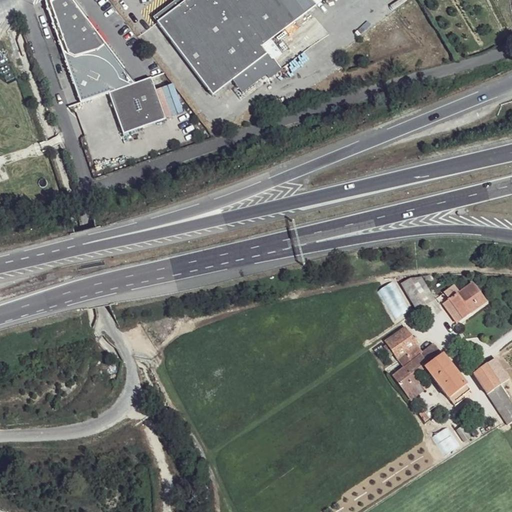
[(271,40),(285,29),(317,5),(313,0),(185,0),(158,21),(213,94),(234,78),(267,53),(273,60),(274,60),(277,58),(282,54),(276,46),(271,40)]
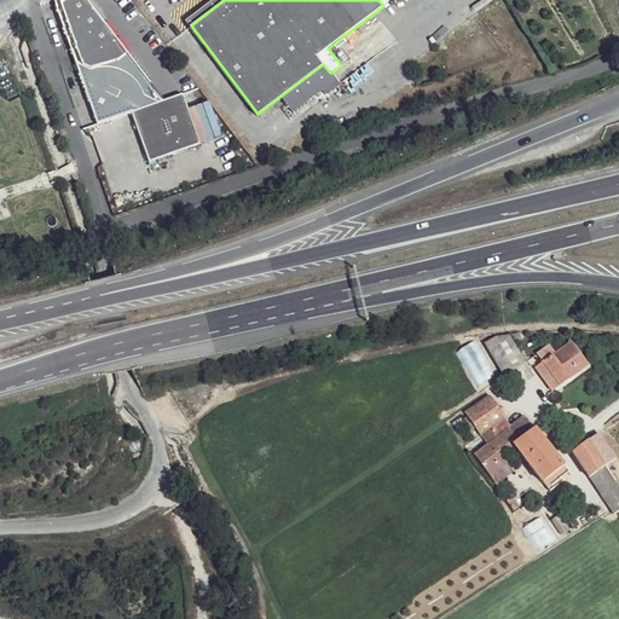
[(345,35),(328,48),(334,56),(350,41),(345,35)]
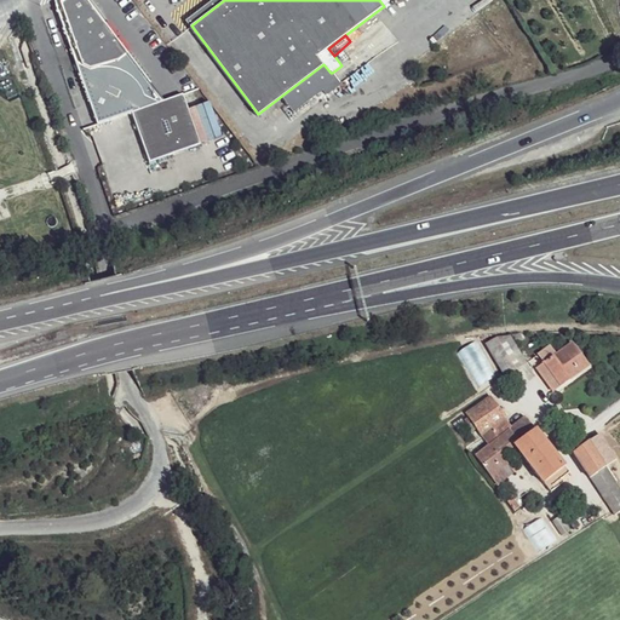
[(92,70),(78,64),(99,125),(135,115),(151,164),(202,148),(185,96),(165,104),(149,97),(144,87),(138,80),(132,74),(120,68),(110,68),(98,68),(92,70)]
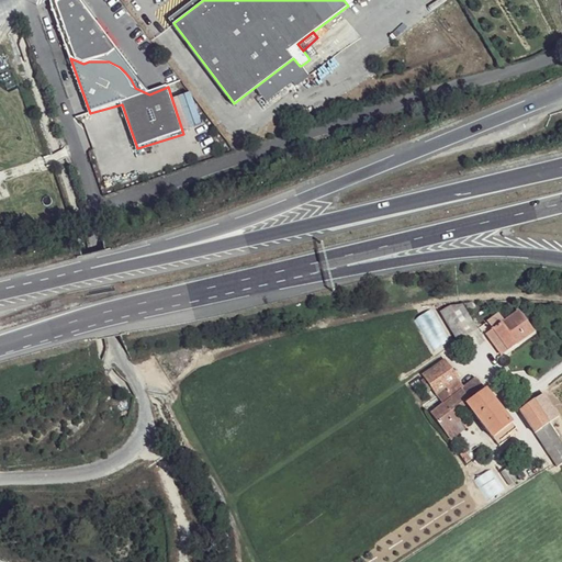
[(293,58),(257,86),(268,100),(294,80),(298,85),(308,76),(301,66),(300,66),(293,58)]
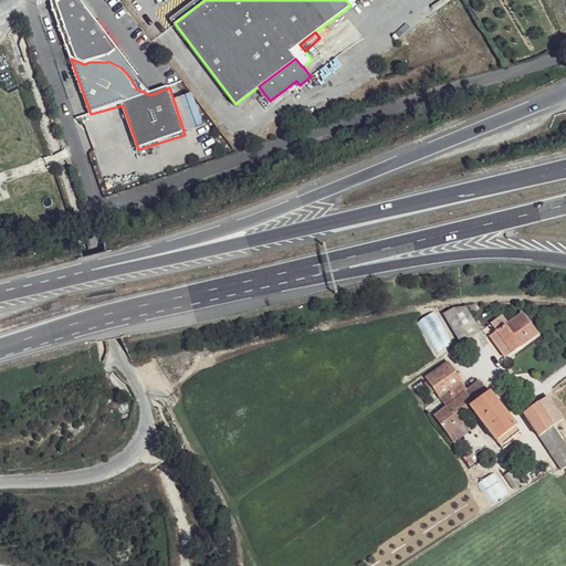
[(314,74),(306,64),(303,66),(311,76),(314,74)]
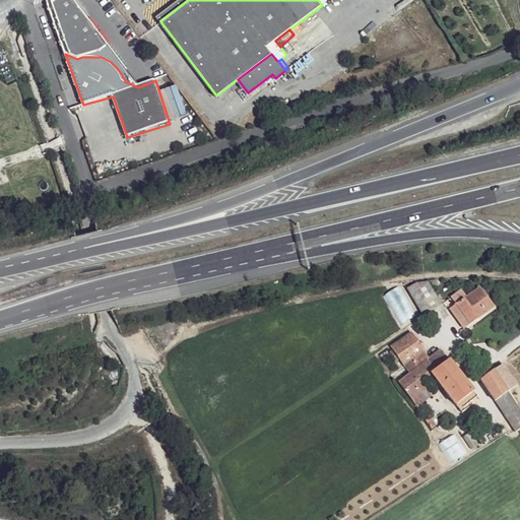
[(62,87),(68,108),(79,105),(73,84),(62,87)]
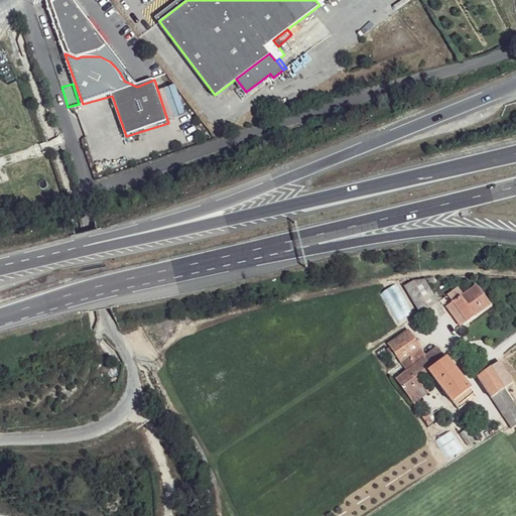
[(404,284),(416,311),(435,303),(423,276),(404,284)]
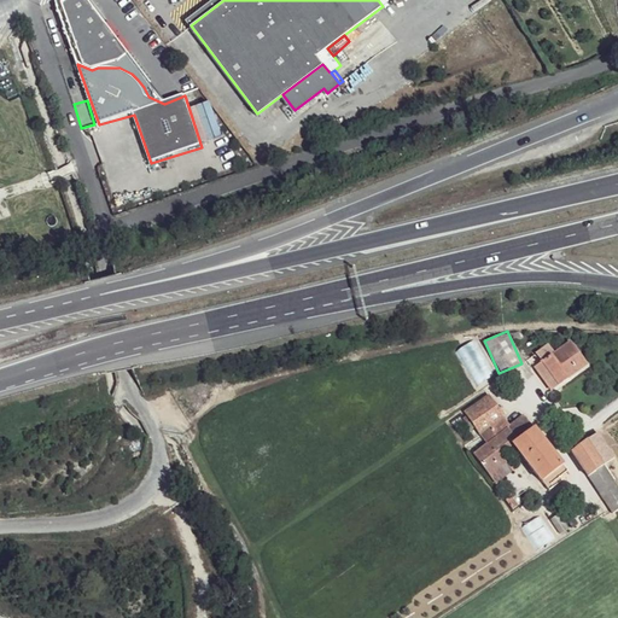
[(555,354),(543,362),(558,384),(587,363),(571,343),(555,354)]
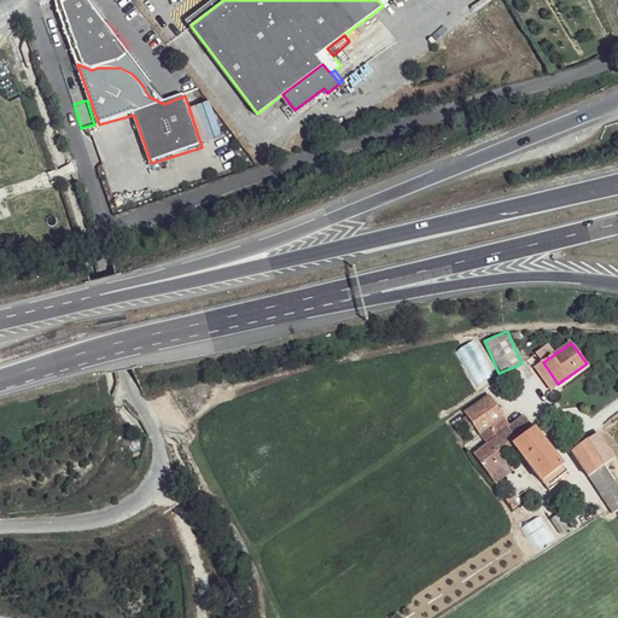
[(548,344),(536,354),(543,362),(555,354),(548,344)]
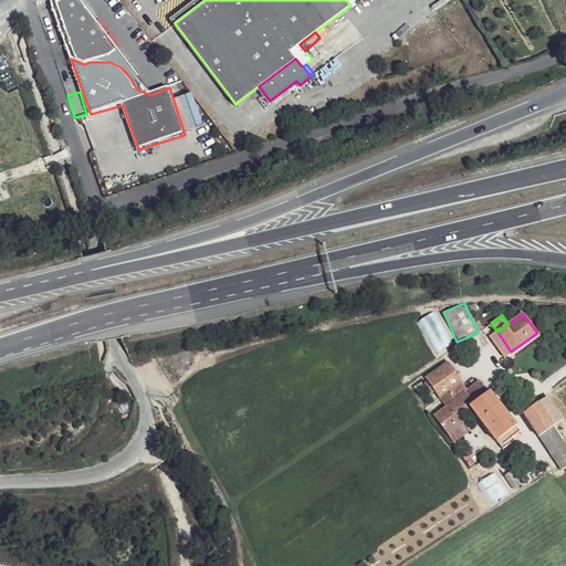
[(449,363),(425,379),(439,398),(462,383),(449,363)]
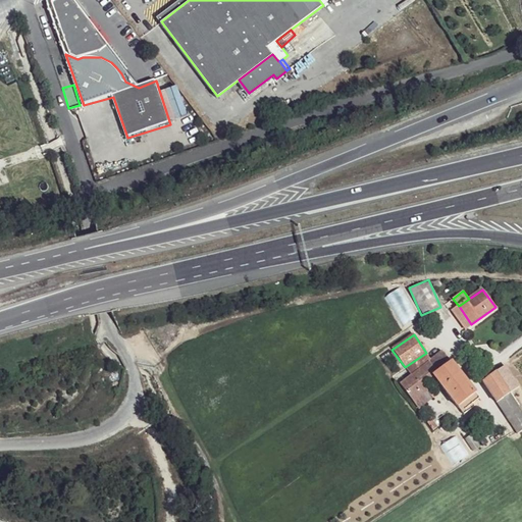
[(411,375),(400,383),(413,401),(426,390),(419,381),(430,372),(458,409),(460,407),(473,397),(476,395),(442,352),(431,360),(411,375)]
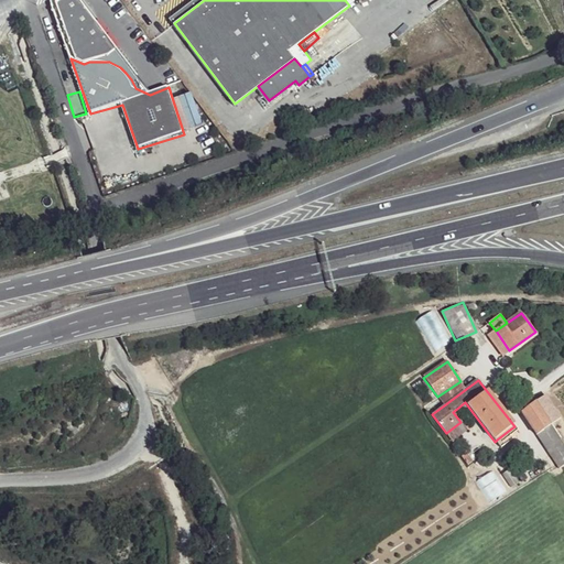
[(461,381),(437,397),(444,405),(466,389),(461,381)]
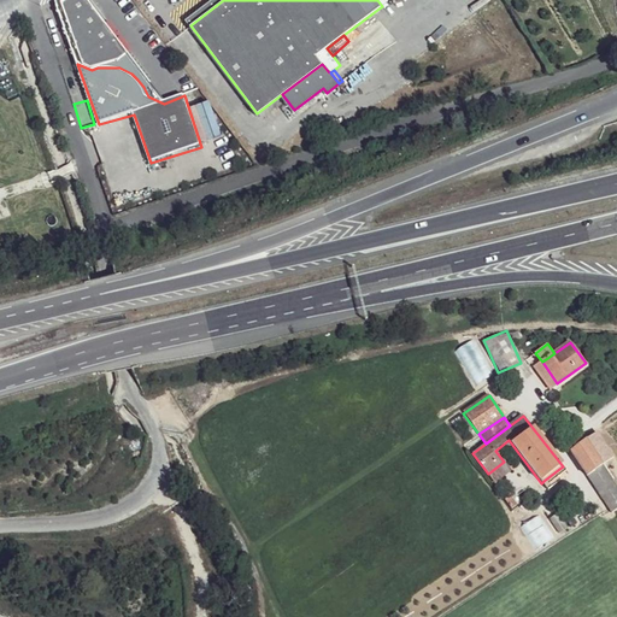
[(595,433),(586,440),(604,465),(613,458),(595,433)]
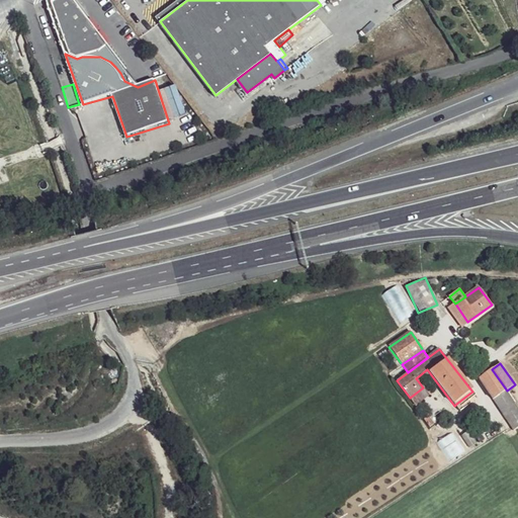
[(492,369),(478,379),(493,400),(507,391),(492,369)]
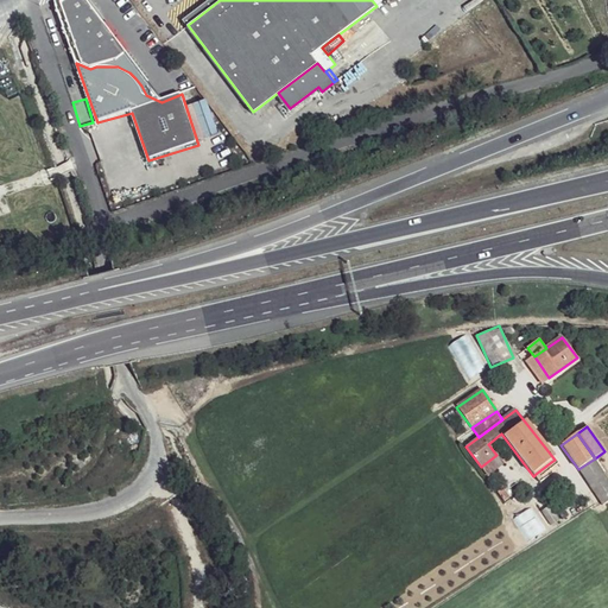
[(578,469),(601,501),(602,505),(607,499),(607,477),(595,458),(578,469)]
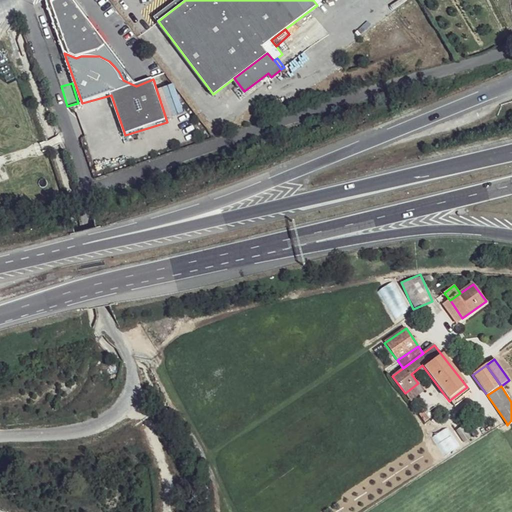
[(464,389),(451,399),(453,403),(467,393),(464,389)]
